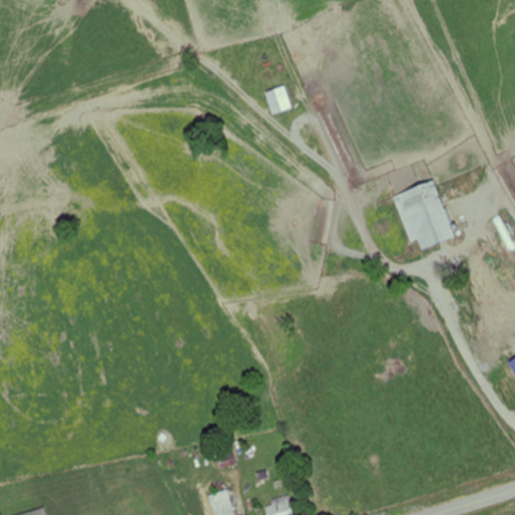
[(291,109),(284,87),(265,93),(272,115),(291,109)]
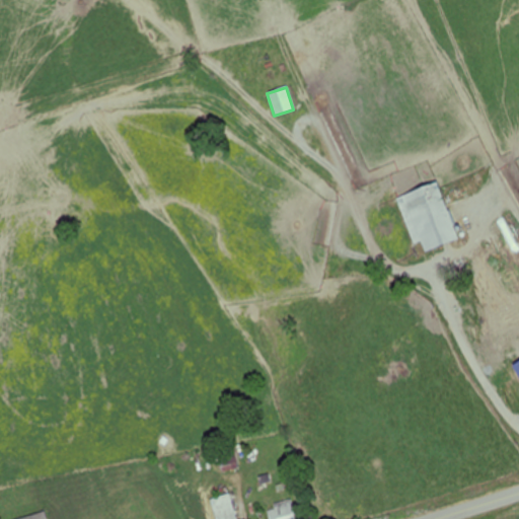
[(439,181),(397,196),(415,244),(422,242),(426,252),(459,240),(439,181)]
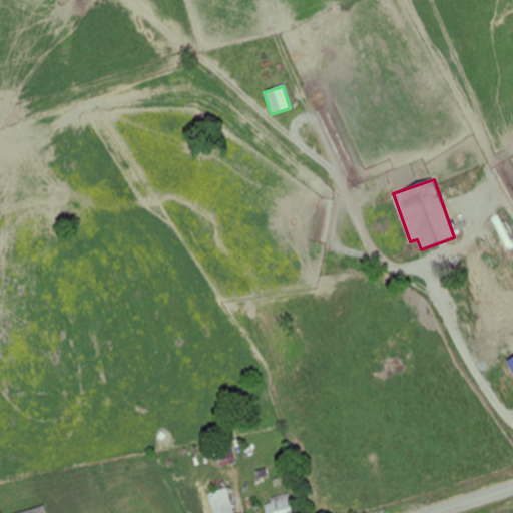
[(214,438),(214,465),(233,465),(233,438),(214,438)]
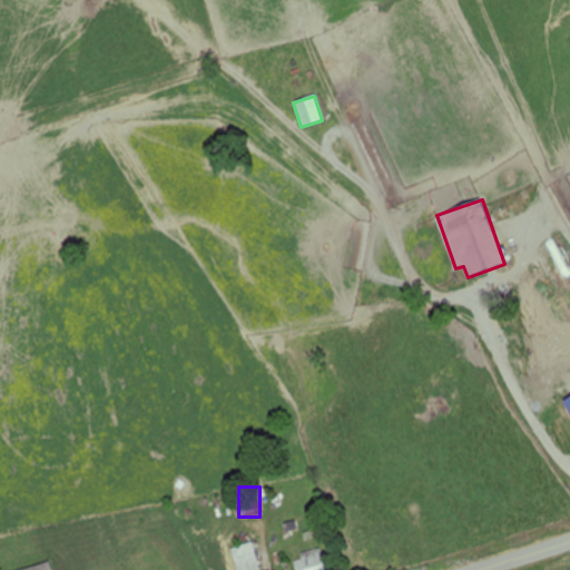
[(261,569),(254,541),(231,548),(236,569),(261,569)]
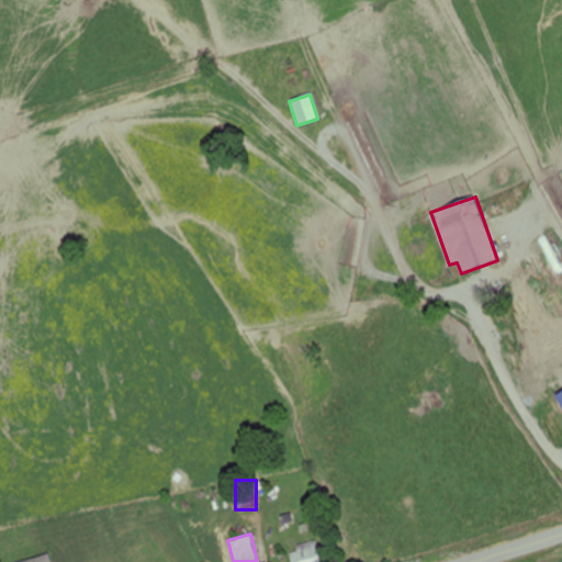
[(292,561),(319,561),(317,542),(291,547),(292,561)]
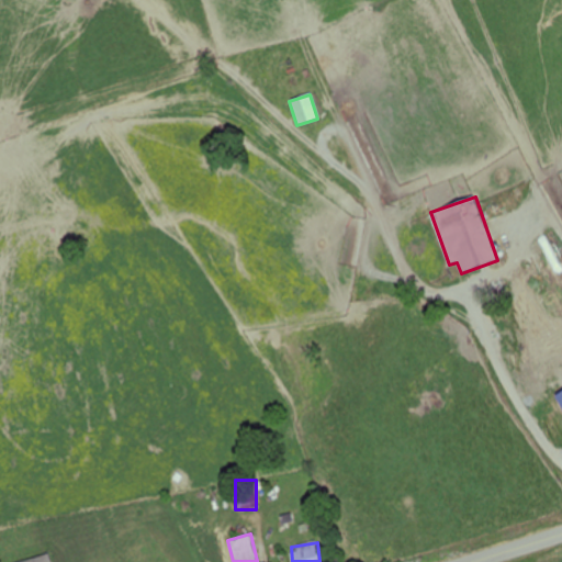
All buildings are outlined.
